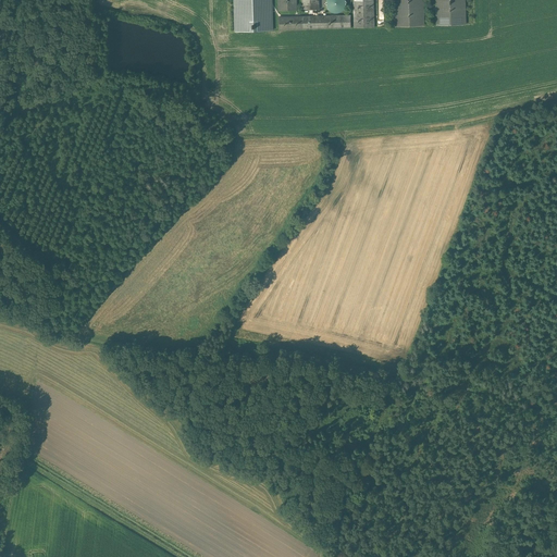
[(272,0),(233,0),(235,32),(273,31),(272,0)]
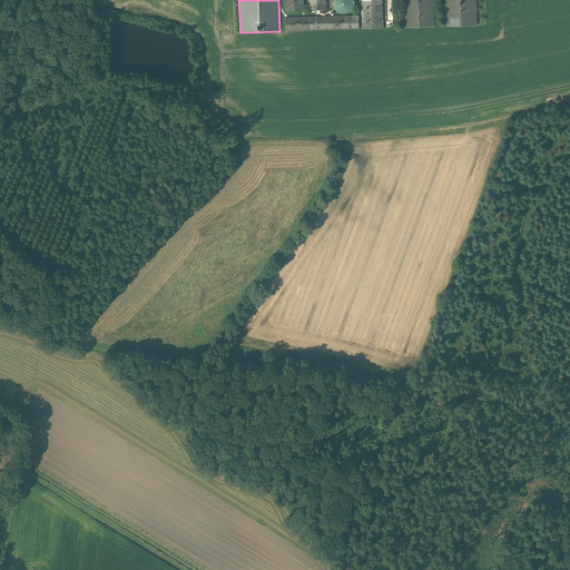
[(303,0),(284,0),(285,11),(304,10),(303,0)]
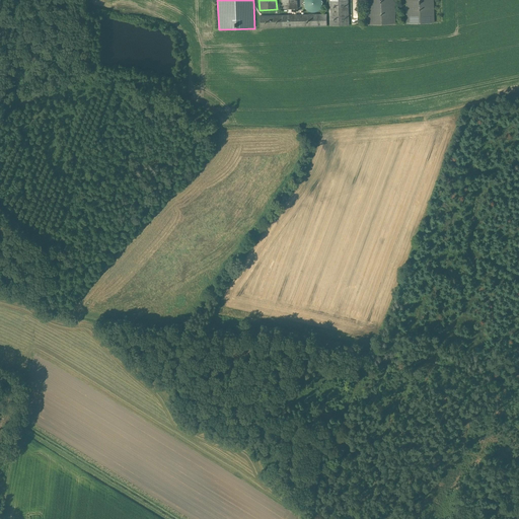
[(297,0),(281,0),(282,9),(297,9),(297,0)]
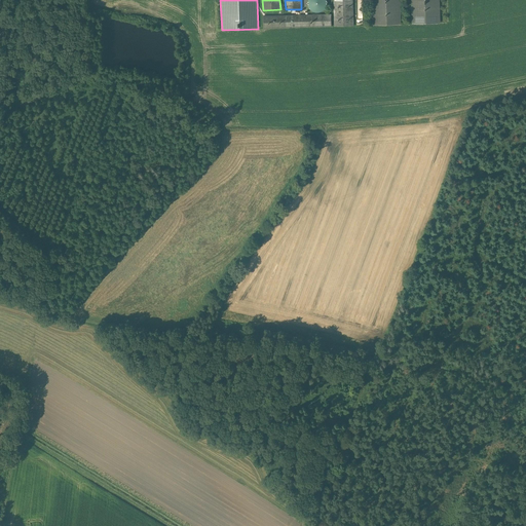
[(307,0),(308,0),(307,2),(307,3),(308,5),(308,6),(309,8),(310,9),(311,10),(312,11),(314,11),(315,12),(317,12),(318,12),(321,11),(322,11),(324,10),(325,9),(326,8),(326,6),(327,5),(327,3),(327,2),(327,0),(326,0),(307,0)]
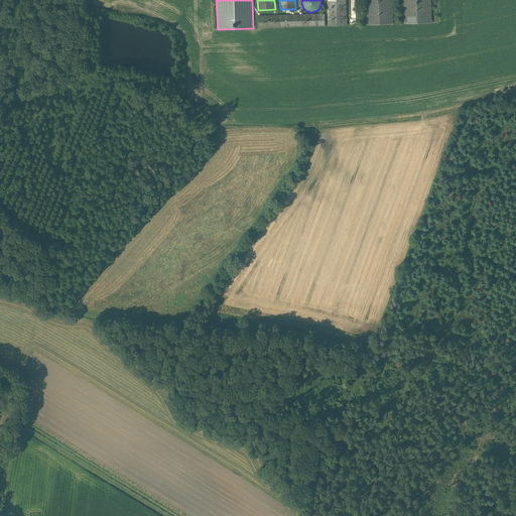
[(346,0),(327,0),(328,25),(347,25),(346,0)]
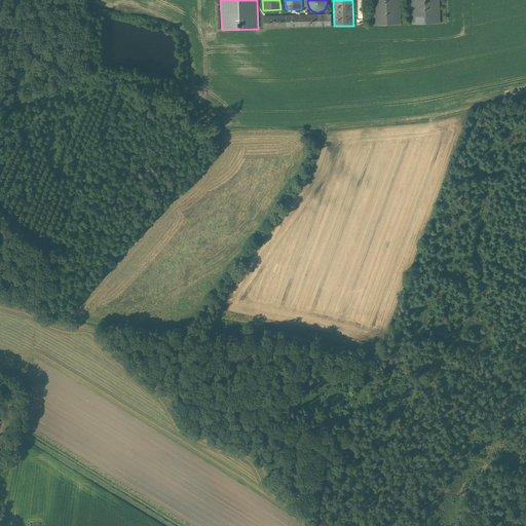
[(399,0),(372,0),(373,25),(401,24),(399,0)]
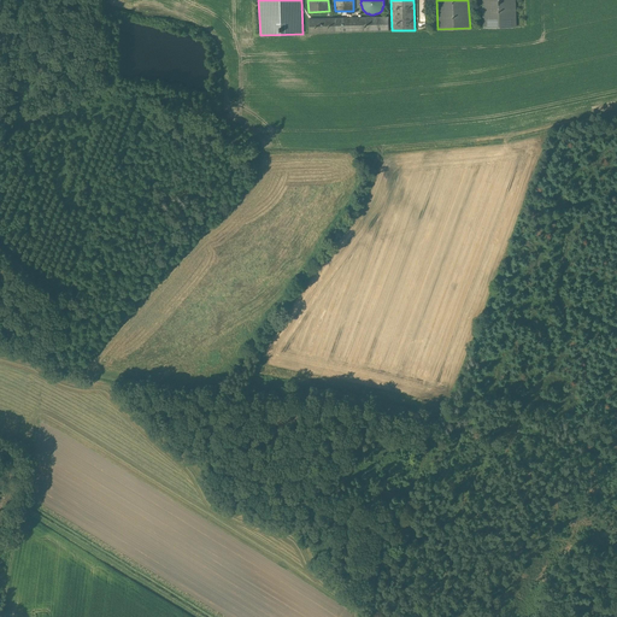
[(513,0),(482,0),(485,28),(516,27),(513,0)]
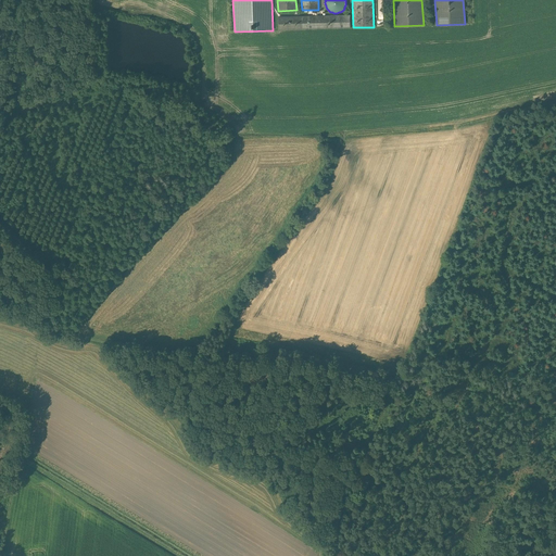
[(350,15),(278,17),(278,29),(350,27),(350,15)]
